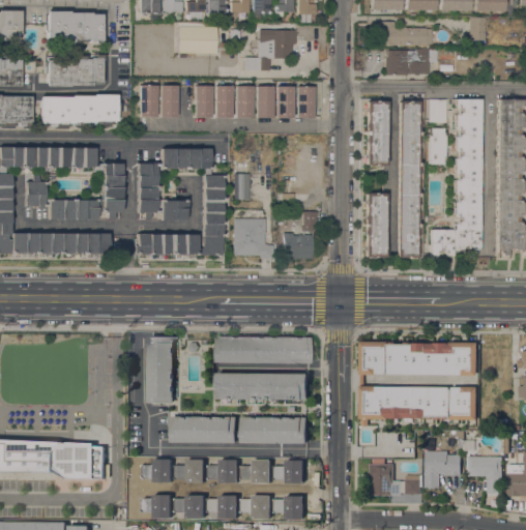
[(143,0),(161,0),(161,12),(143,12),(143,0)]
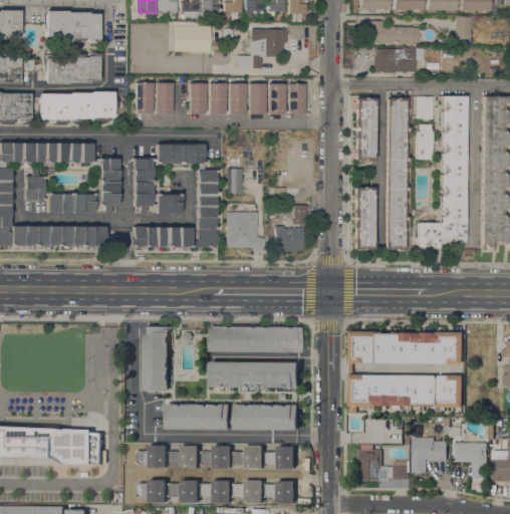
[(161,0),(178,0),(178,11),(161,11),(161,0)]
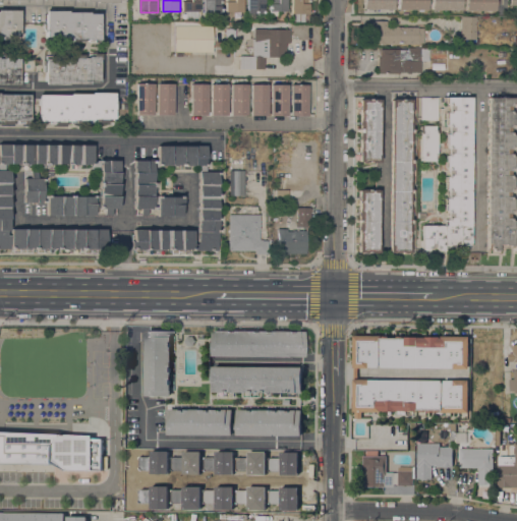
[(184,11),(184,0),(202,0),(202,11),(200,11),(200,18),(188,18),(188,11),(184,11)]
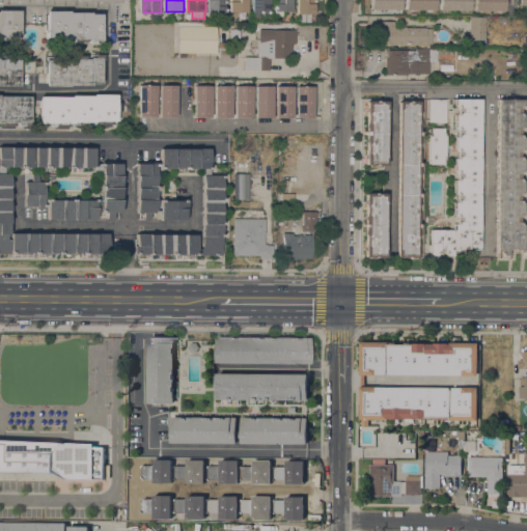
[(211,0),(228,0),(228,14),(211,14),(211,0)]
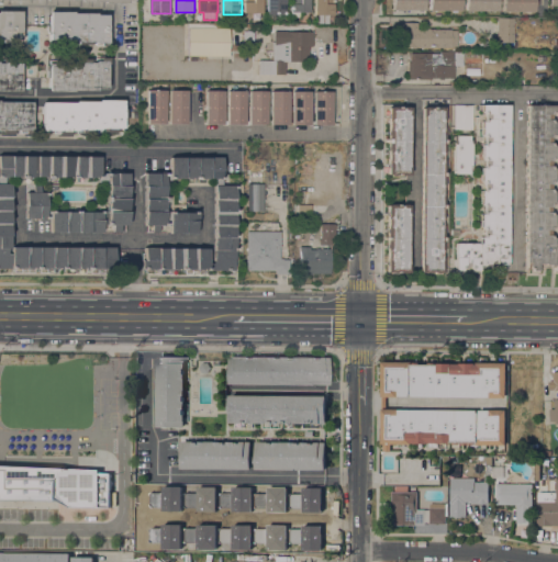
[(266,0),(266,12),(247,12),(247,0),(266,0)]
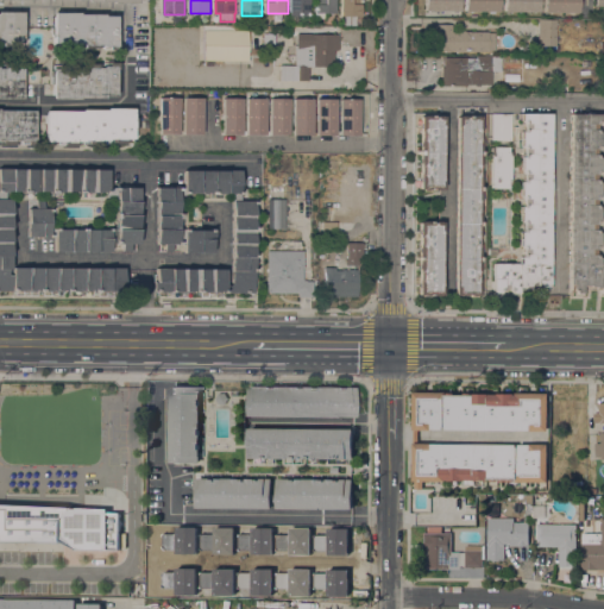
[(293,0),(313,0),(313,16),(301,16),(301,25),(294,25),(294,16),(293,16),(293,0)]
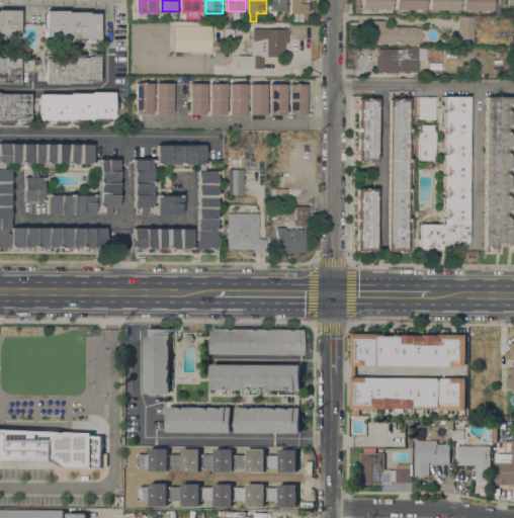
[(288,0),(288,11),(278,10),(278,15),(273,15),(273,11),(271,11),(271,0),(288,0)]
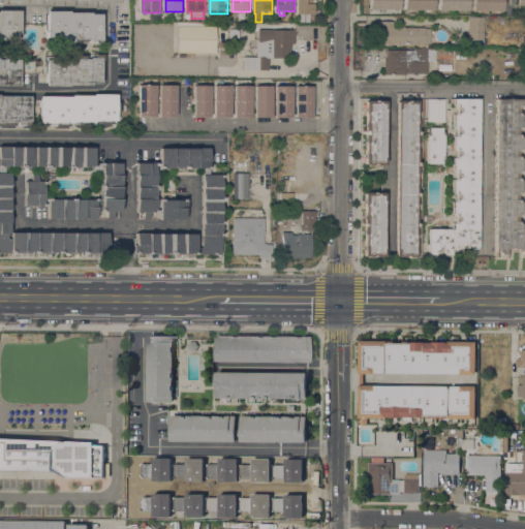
[(299,13),(299,0),(316,0),(316,14),(300,13),(299,13)]
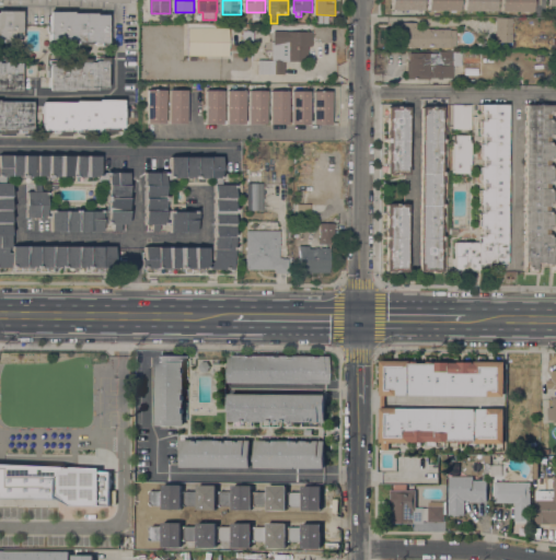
[(427,0),(427,10),(394,10),(394,0),(427,0)]
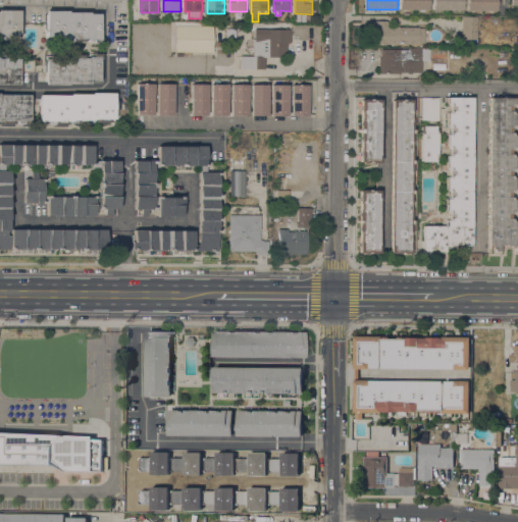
[(431,0),(431,10),(402,9),(402,0),(431,0)]
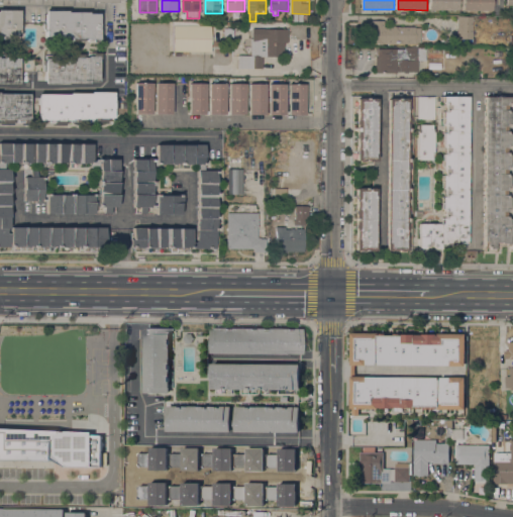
[(460,0),(460,10),(431,9),(431,0),(460,0)]
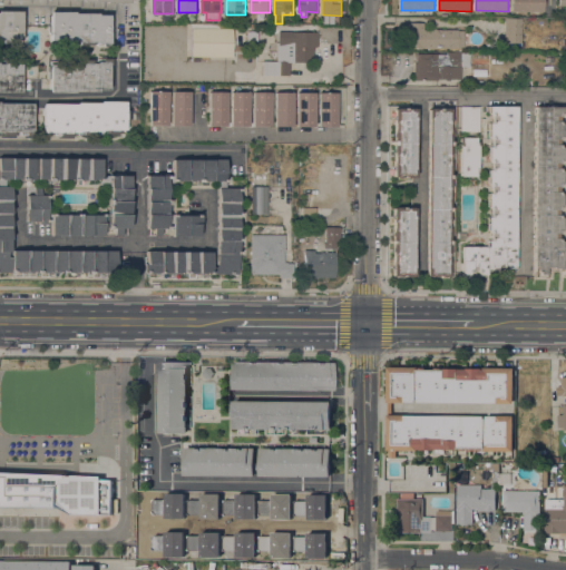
[(546,0),(546,11),(514,11),(514,0),(546,0)]
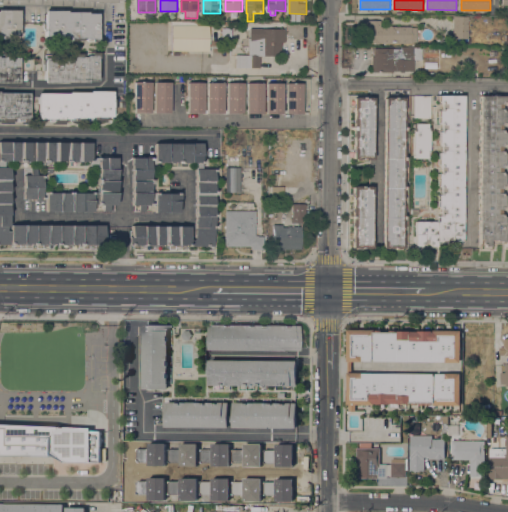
[(22,10),(22,36),(18,36),(18,39),(6,39),(6,35),(1,35),(1,37),(0,37),(0,11),(1,11),(1,10),(22,10)]
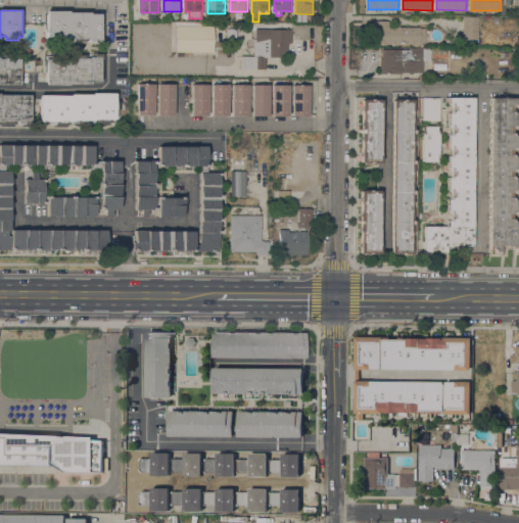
[(103,38),(105,38),(105,42),(97,42),(97,40),(92,40),(92,39),(88,39),(88,42),(76,42),(76,38),(71,38),(71,37),(66,37),(66,40),(54,40),(55,37),(49,37),(49,10),(72,10),(72,12),(93,12),(93,13),(103,13),(103,38)]
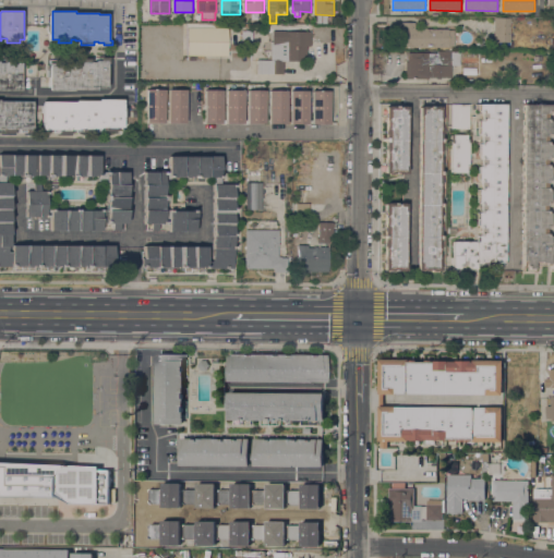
[(514,43),(496,41),(497,19),(514,19),(514,43)]
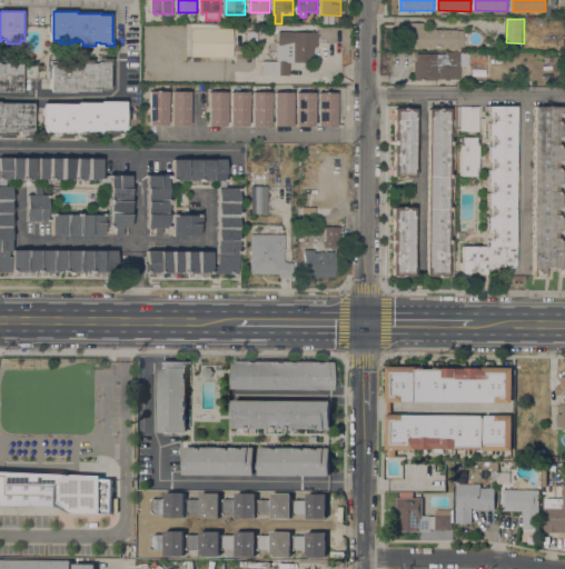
[(407,22),(426,22),(426,30),(461,30),(461,31),(467,31),(467,47),(461,47),(461,49),(420,49),(420,48),(407,48),(407,22)]
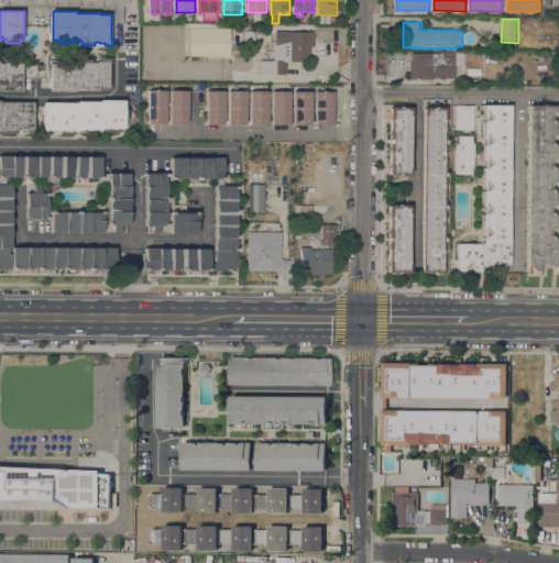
[(192,55),(192,25),(233,25),(233,56),(192,55)]
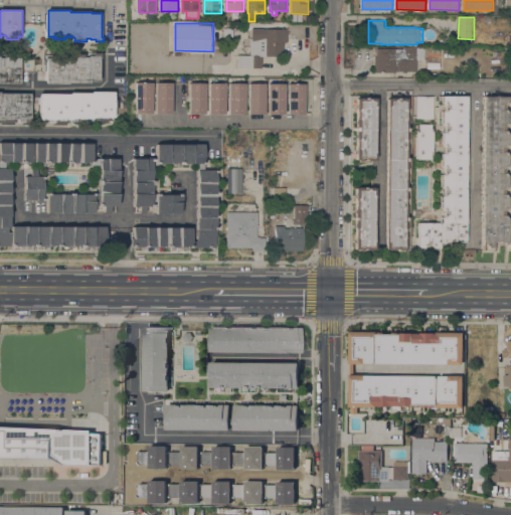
[(235,41),(226,41),(226,28),(235,28),(235,41)]
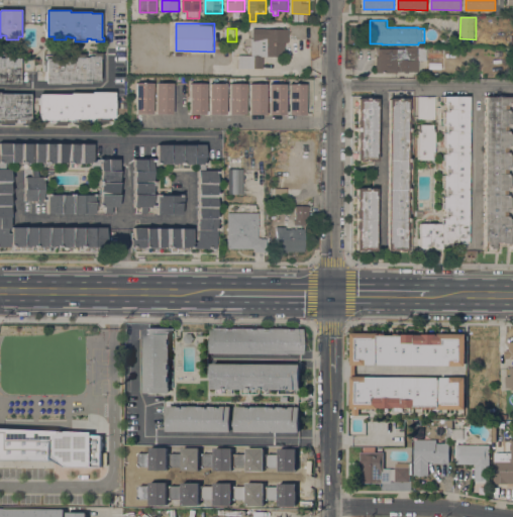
[(240,68),(241,56),(253,56),(253,38),(255,38),(255,28),(291,29),(291,42),(287,42),(287,57),(266,57),(266,69),(240,68)]
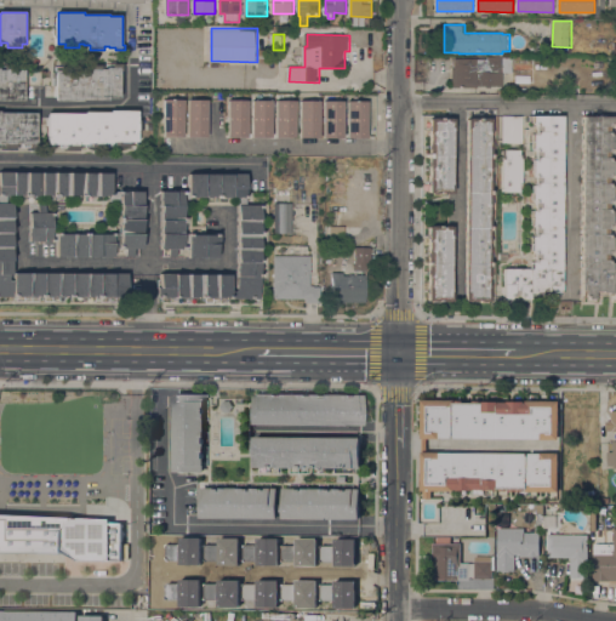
[(455,58),(515,58),(515,72),(505,72),(505,86),(480,86),(480,87),(456,87),(456,86),(455,86),(455,58)]
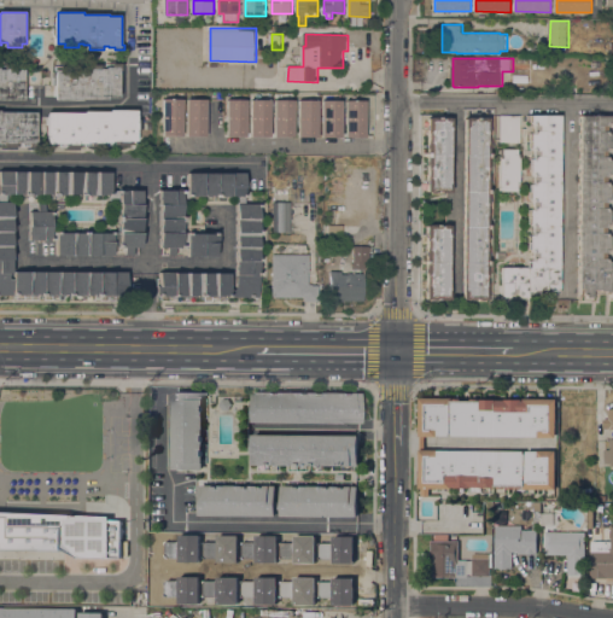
[(110,98),(110,99),(85,99),(85,100),(57,100),(58,69),(65,69),(65,65),(75,65),(75,70),(83,70),(83,68),(91,68),(91,63),(104,64),(104,68),(109,69),(109,66),(111,66),(111,63),(124,63),(123,70),(122,70),(122,98),(110,98)]
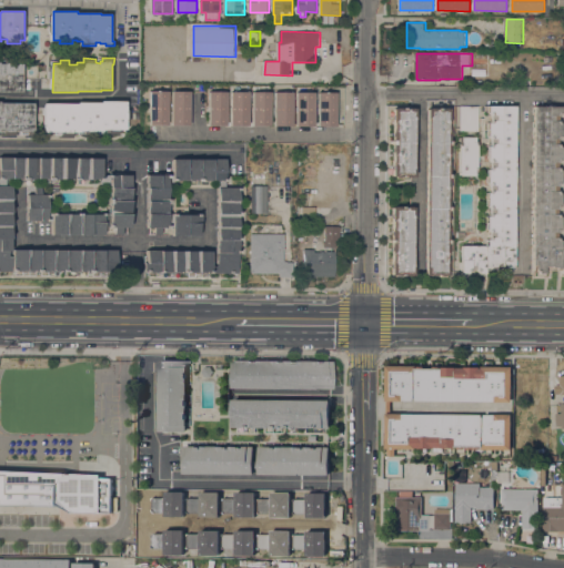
[(0,91),(0,60),(1,60),(1,63),(9,63),(9,61),(18,61),(18,63),(24,63),(24,92),(0,91)]
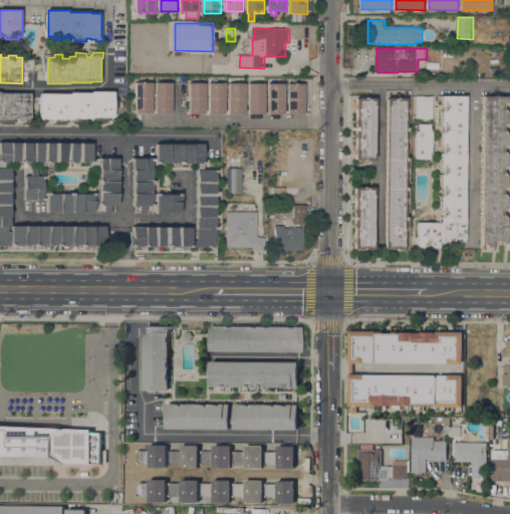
[(154,112),(138,112),(138,82),(155,82),(154,112)]
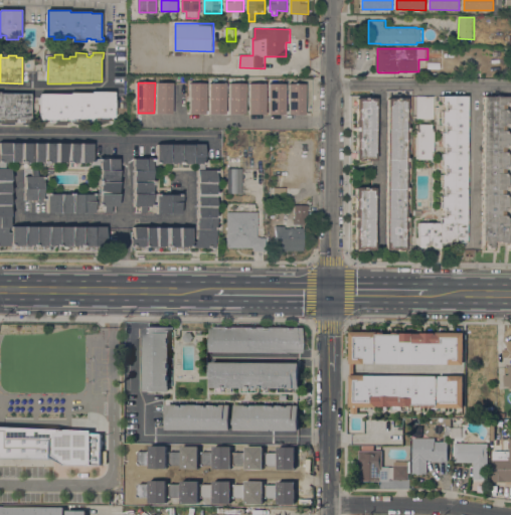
[(174,114),(158,113),(158,82),(174,82),(174,114)]
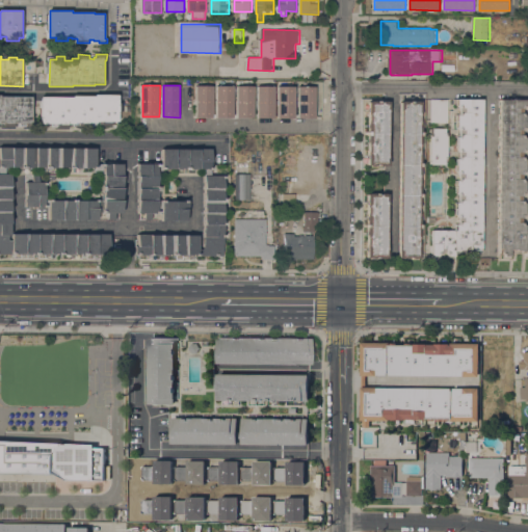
[(215,117),(198,117),(198,85),(215,86),(215,117)]
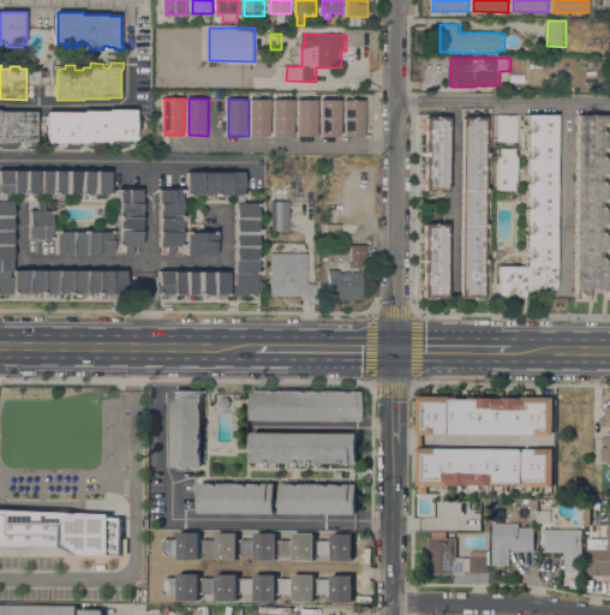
[(271,136),(252,136),(252,100),(273,100),(271,136)]
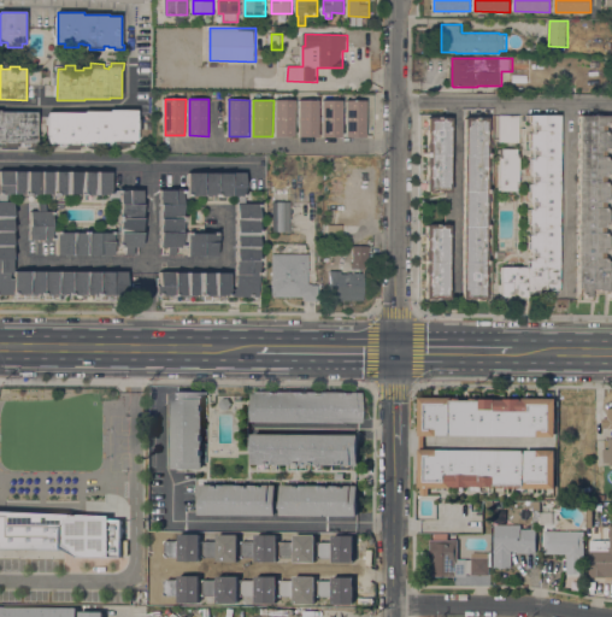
[(296,136),(276,136),(277,100),(296,100),(296,136)]
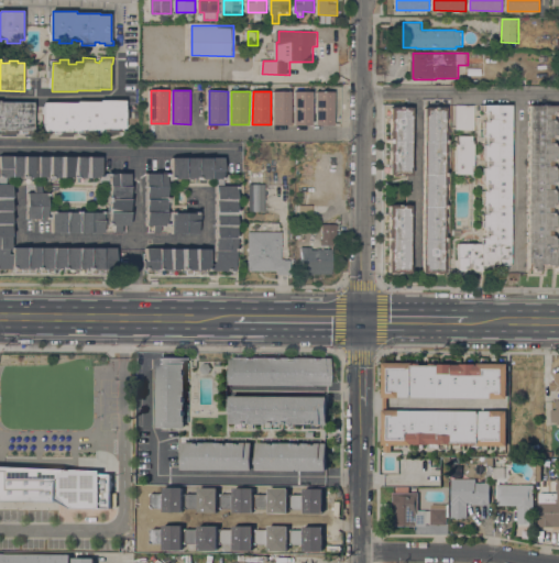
[(293,125),(274,124),(274,91),(293,91),(293,125)]
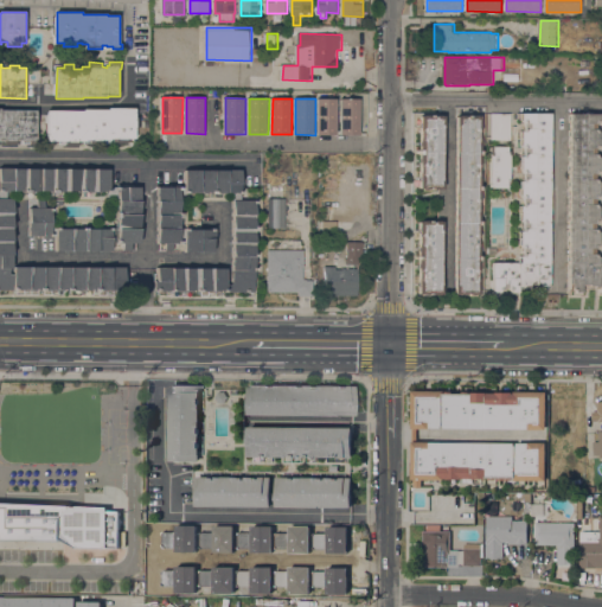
[(339,135),(319,135),(319,98),(339,98),(339,135)]
